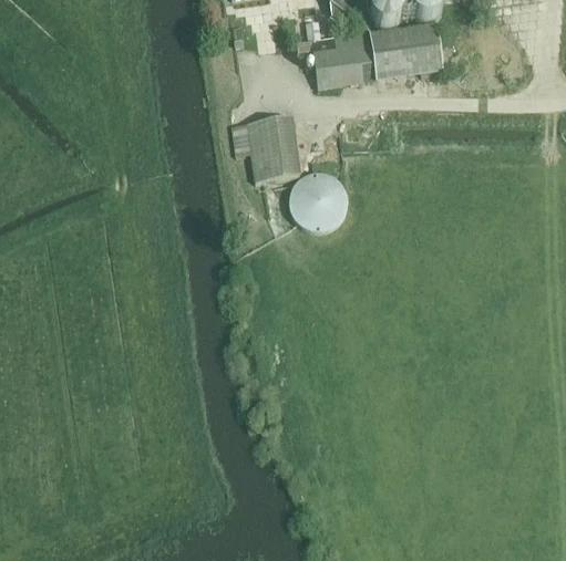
[(328,0),(330,16),(368,11),(366,0),(328,0)]
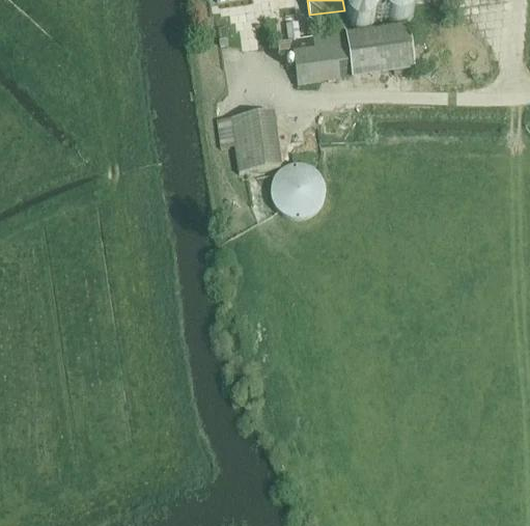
[(286,22),(288,39),(291,39),(301,37),(298,21),(286,22)]
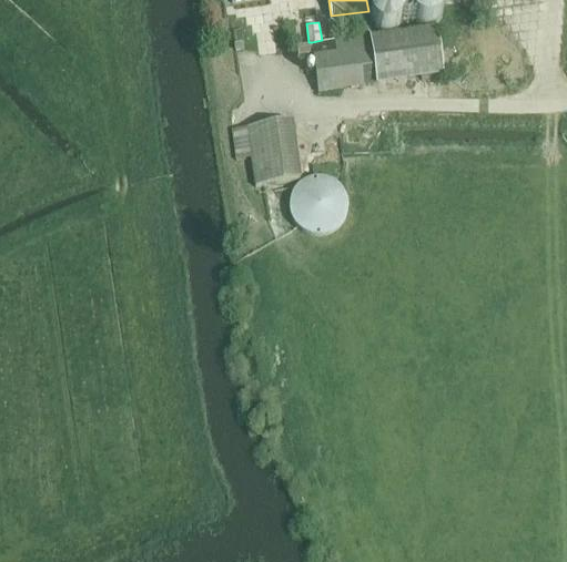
[(322,40),(312,42),(319,89),(364,83),(373,82),(376,81),(370,36),(368,28),(333,32),(333,39),(322,40)]
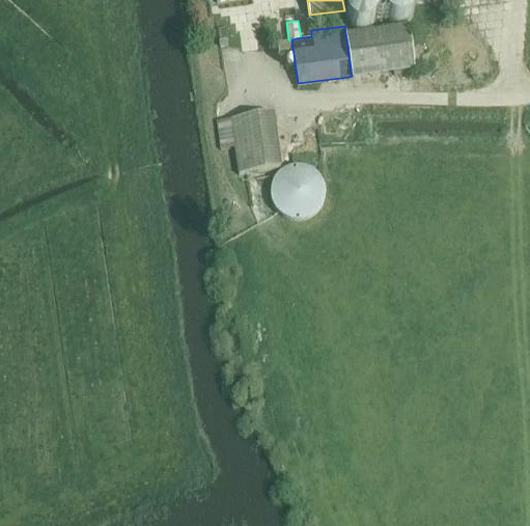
[(293,48),(291,39),(288,39),(278,40),(279,50),(293,48)]
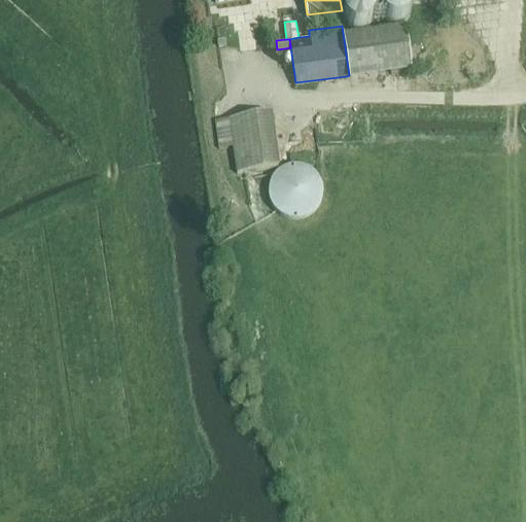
[(279,164),(272,110),(215,118),(219,145),(233,143),(237,170),(279,164)]
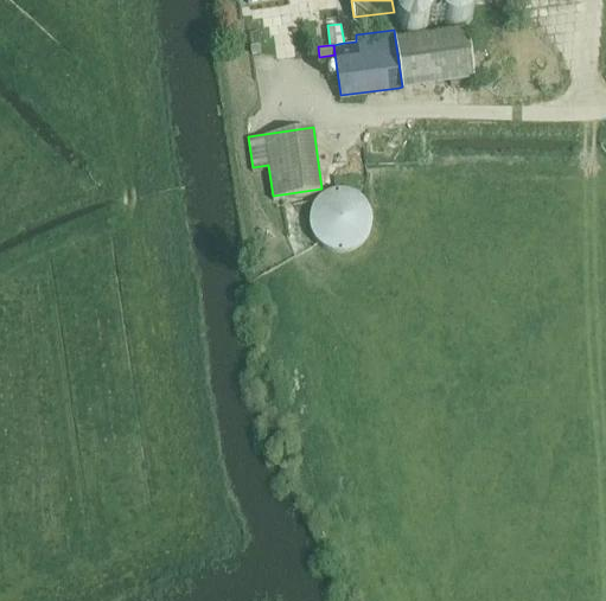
[(345,186),(342,186),(340,186),(337,186),(333,186),(329,187),(325,190),(323,192),(320,193),(318,196),(316,198),(313,202),(312,205),(311,210),(310,213),(310,217),(310,219),(310,222),(310,224),(311,227),(311,228),(312,230),(314,234),(317,237),(319,240),(323,243),(326,245),(330,247),(333,248),(338,249),(342,249),(346,248),(350,248),(352,247),(357,244),(361,242),(363,240),(365,237),(368,235),(369,234),(370,230),(370,228),(371,227),(372,224),(372,222),(372,217),(372,215),(372,213),(371,210),(371,208),(370,205),(369,204),(369,202),(365,198),(364,196),(362,193),(361,192),(357,190),(353,189),(350,187),(345,186)]
